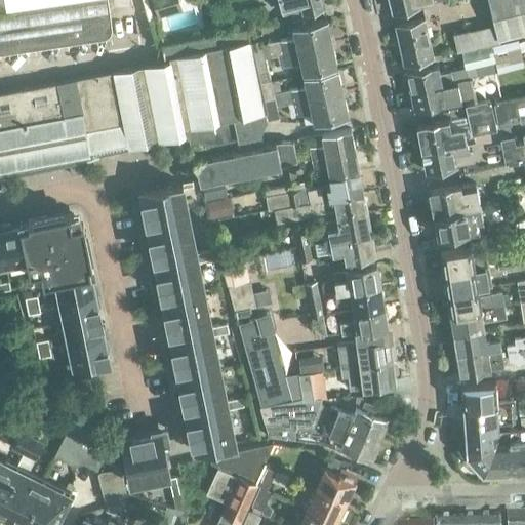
[(45,0),(40,1),(0,6),(0,50),(107,36),(109,35),(110,34),(112,33),(113,31),(114,30),(114,29),(115,28),(115,27),(115,25),(110,0),(45,0)]
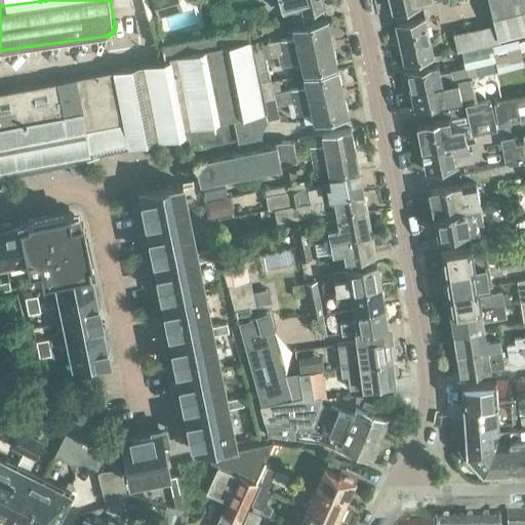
[(177,0),(152,0),(156,14),(179,9),(177,0)]
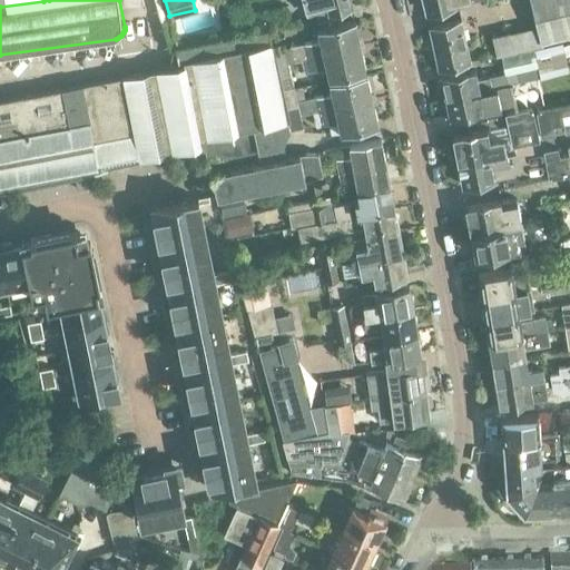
[(334,16),(333,10),(352,6),(350,0),(302,0),(306,13),(316,11),(318,20),(334,16)]
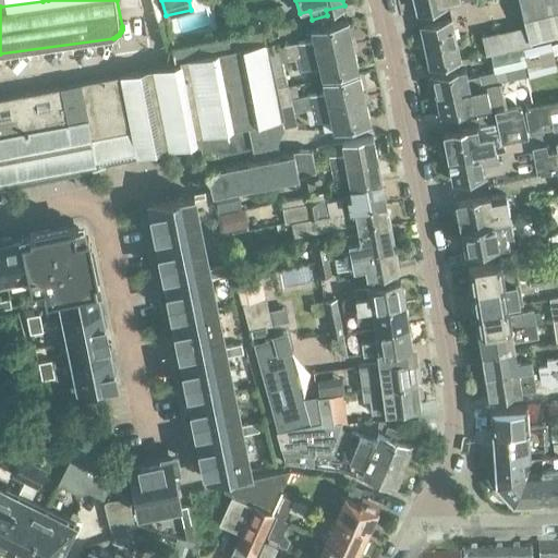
[(414,0),(417,11),(461,0),(414,0)]
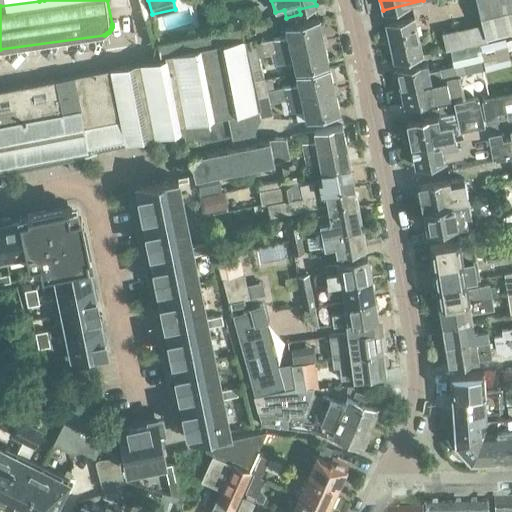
[(511,0),(475,0),(481,24),(457,29),(441,32),(444,51),(450,50),(485,43),(484,39),(511,32),(511,0)]
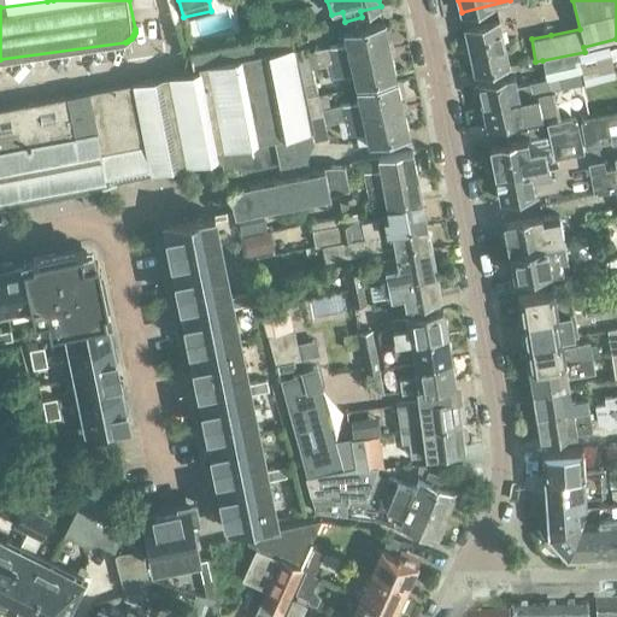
[(385,22),(344,31),(345,42),(312,50),(295,53),(299,69),(312,65),(312,66),(324,64),(391,48),(385,22)]
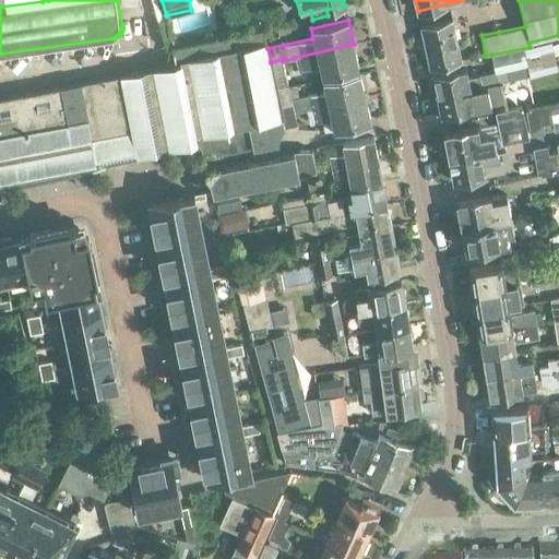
[(430,66),(461,59),(452,20),(421,26),(430,66)]
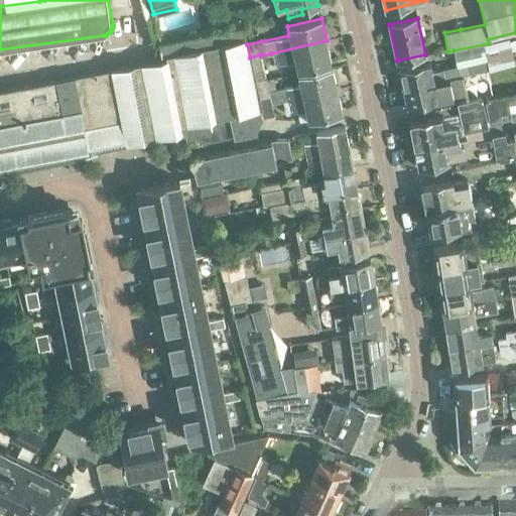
[(233,27),(213,32),(236,137),(255,133),(262,118),(263,118),(259,97),(255,81),(266,79),(263,67),(253,69),(250,57),(247,44),(245,44),(241,26),(233,27)]
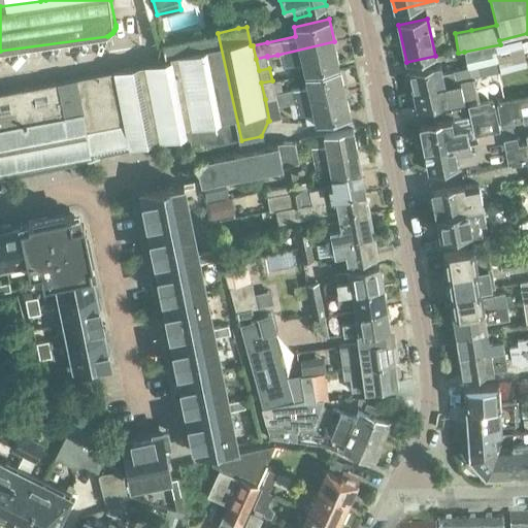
[(189,133),(194,151),(241,140),(218,33),(212,34),(163,44),(166,59),(76,77),(92,158),(100,156),(99,154),(188,133),(189,133)]
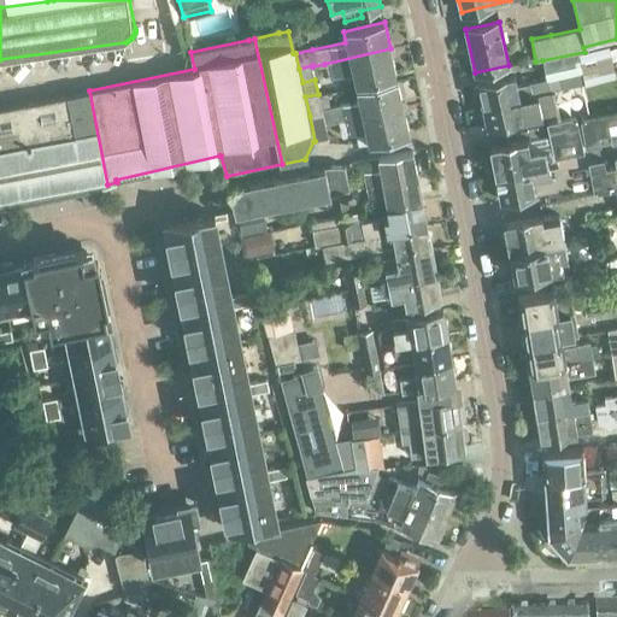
[(550,90),(616,77),(610,47),(585,52),(542,60),(546,80),(510,87),(507,77),(477,84),(482,105),(550,90)]
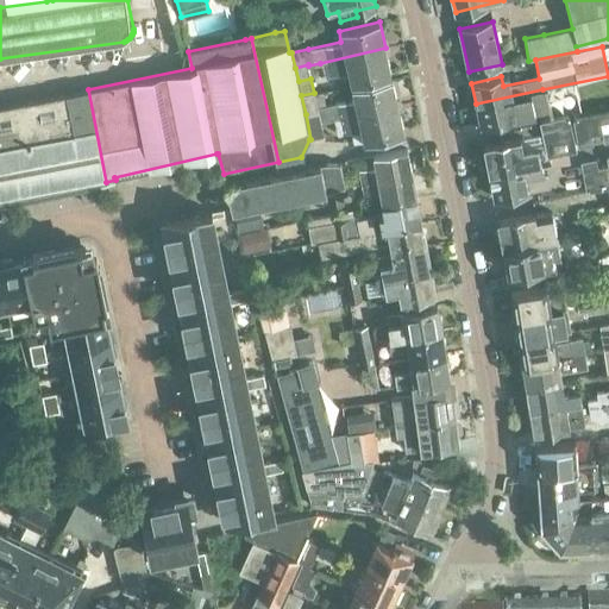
[(390,74),(385,48),(320,63),(325,79),(347,73),(350,82),(390,74)]
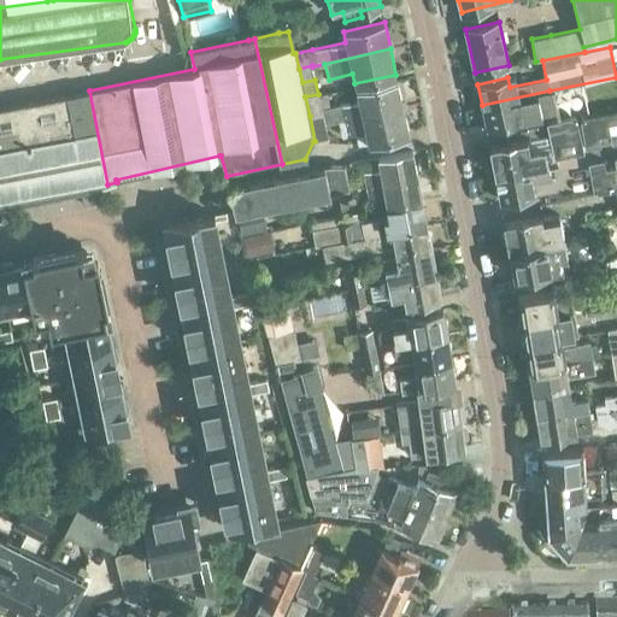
[(303,82),(315,80),(312,66),(312,65),(299,69),(303,82)]
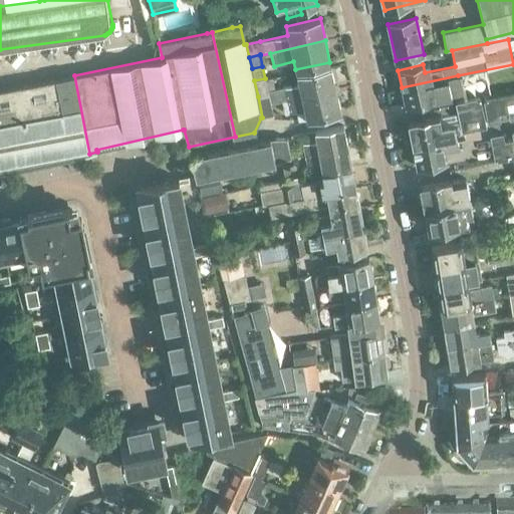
[(513,63),(513,64),(458,75),(402,87),(406,105),(437,98),(435,91),(460,85),(459,79),(463,79),(465,89),(500,82),(500,83),(513,80),(513,63)]
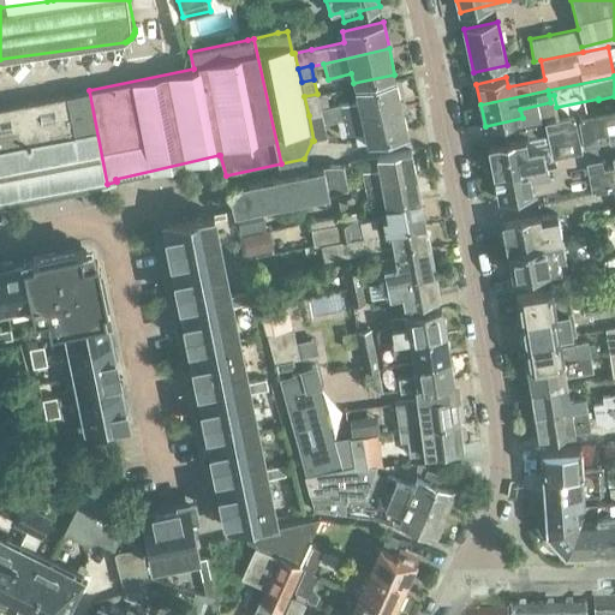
[(351,119),(350,117),(401,106),(395,79),(354,89),(357,100),(321,108),(317,94),(304,96),(309,115),(321,113),(323,124),(341,120),(351,119)]
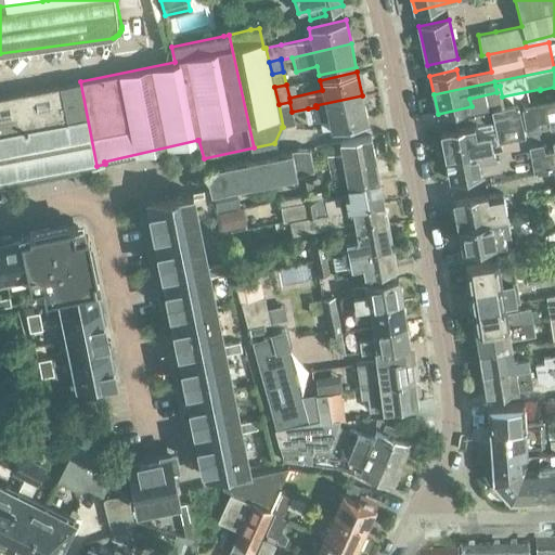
[(0,185),(97,166),(80,81),(40,89),(0,95),(0,185)]
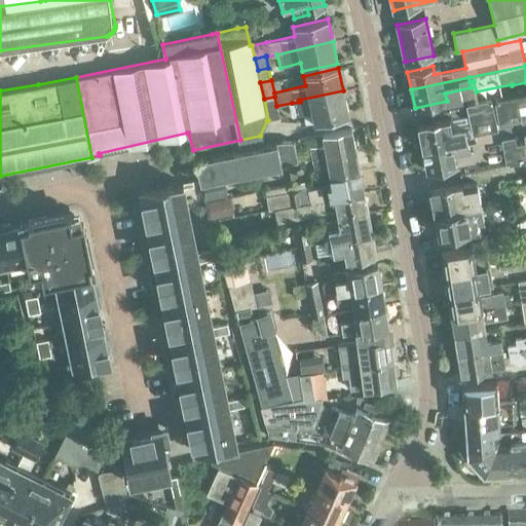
[(300,102),(292,103),(295,114),(302,112),(305,123),(313,120),(348,113),(343,90),(299,100),(300,102)]
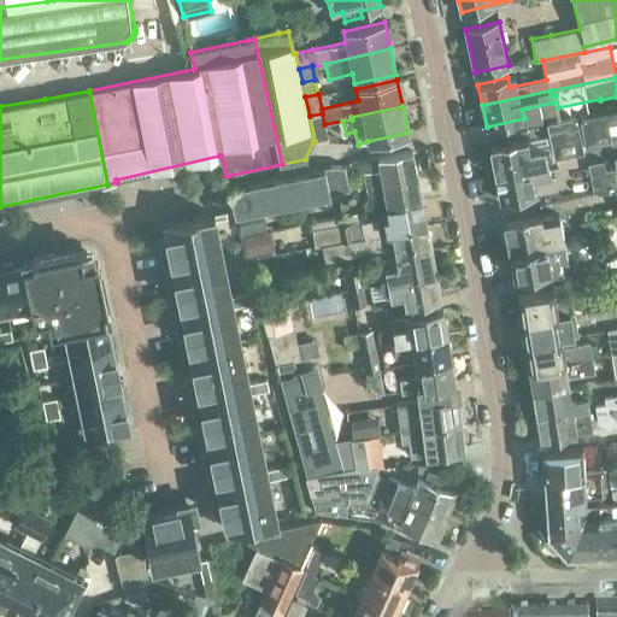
[(616,141),(616,110),(581,118),(587,148),(601,145),(599,136),(611,134),(612,144),(616,141)]
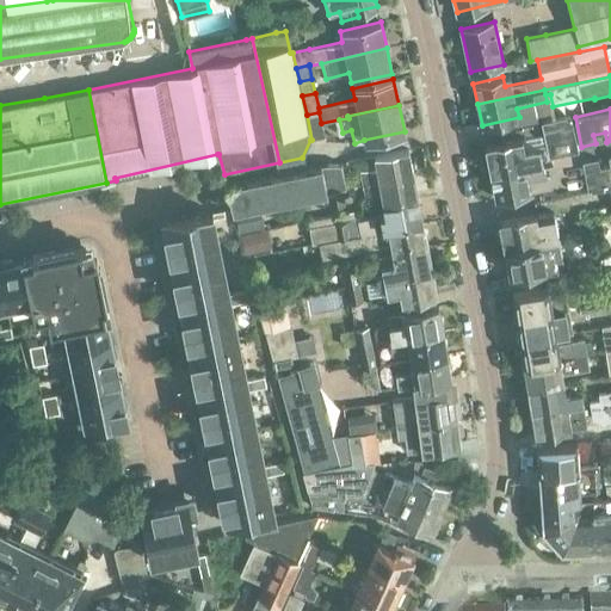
[(325,137),(321,123),(319,112),(307,115),(312,140),(325,137)]
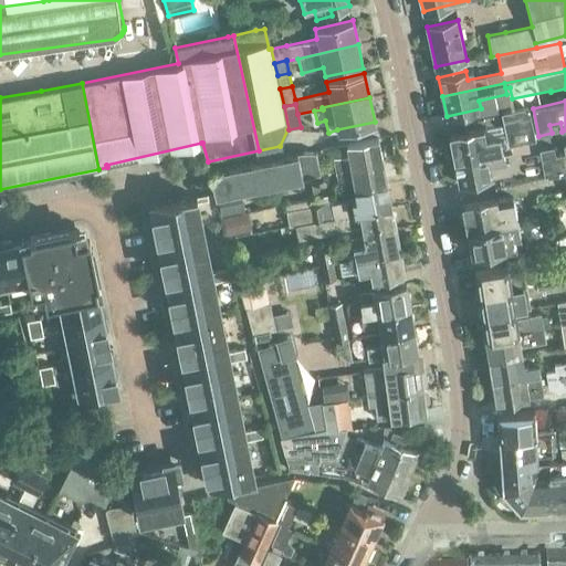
[(503,149),(510,146),(536,140),(530,108),(501,114),(504,135),(485,139),(483,129),(450,136),(454,159),(503,149)]
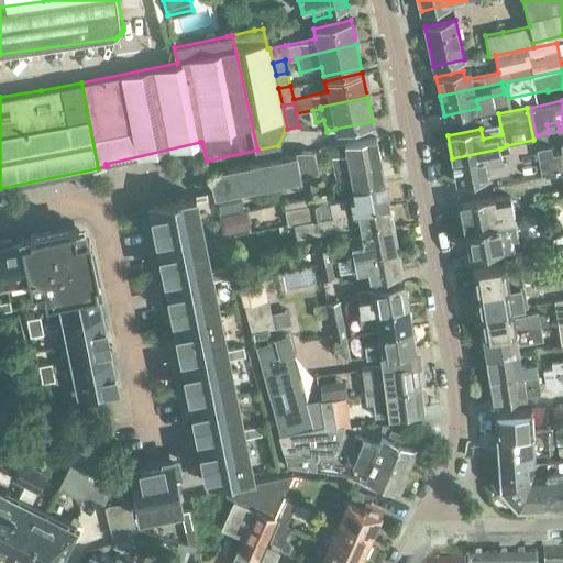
[(376,138),(345,144),(346,155),(330,157),(332,170),(381,161),(376,138)]
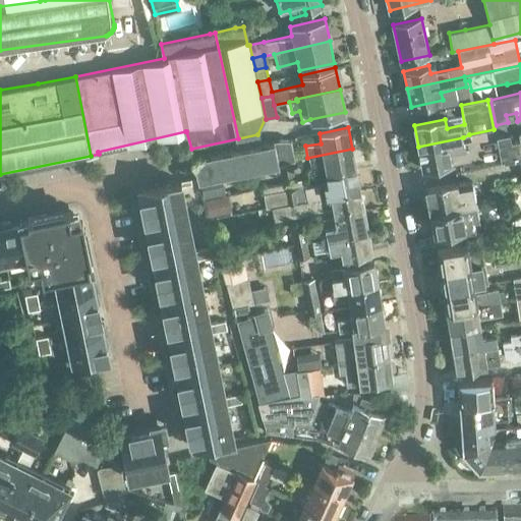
[(503,163),(520,159),(520,132),(519,133),(520,140),(512,142),(510,134),(498,137),(503,163)]
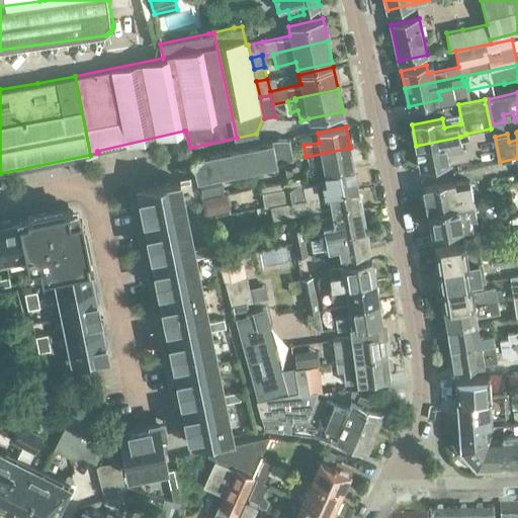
[(216,176),(277,164),(272,140),(258,143),(256,134),(237,138),(190,148),(192,155),(191,155),(198,179),(216,176)]
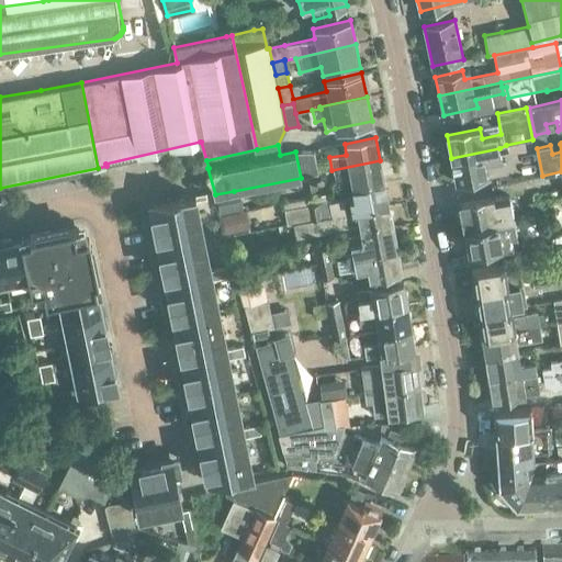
[(499,148),(451,158),(456,182),(489,176),(487,168),(502,165),(499,152),(506,149),(506,145),(499,148)]
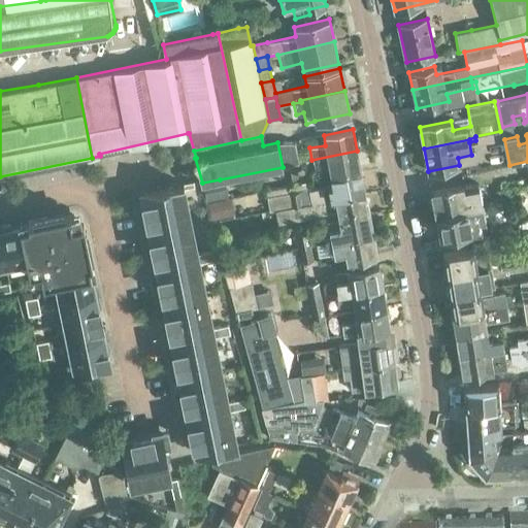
[(285,140),(277,142),(283,167),(294,165),(299,164),(295,141),(285,140)]
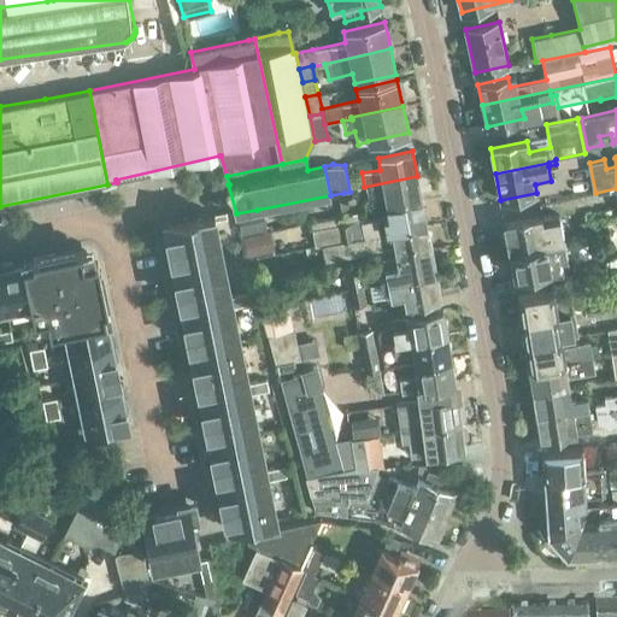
[(417,176),(364,187),(366,201),(385,198),(386,207),(422,200),(417,176)]
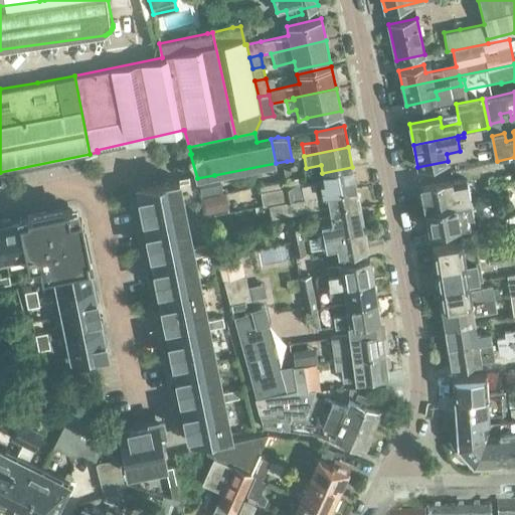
[(287,161),(276,163),(278,176),(289,173),(287,161)]
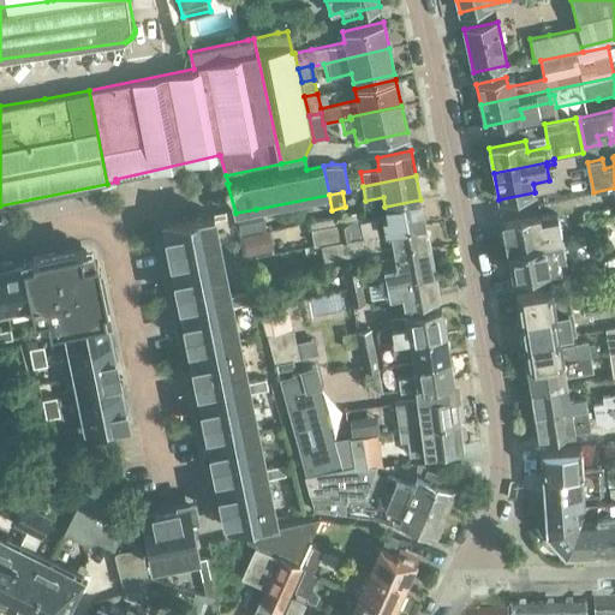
[(322,243),(425,224),(421,199),(384,207),(387,218),(359,222),(357,212),(311,221),(312,230),(315,244),(322,243)]
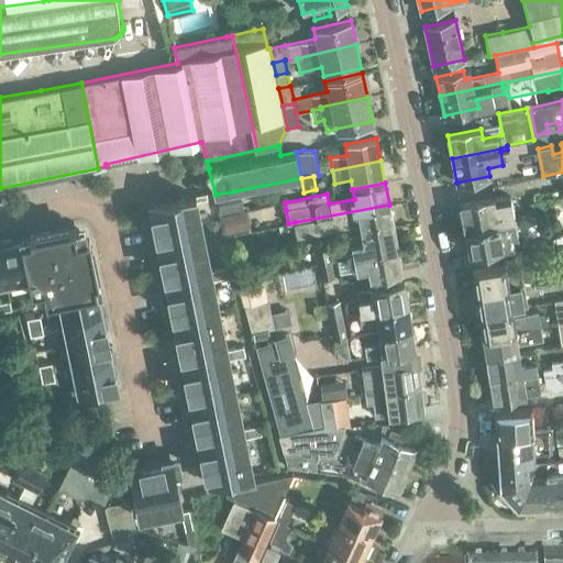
[(239,210),(234,191),(216,195),(220,214),(234,211),(239,210)]
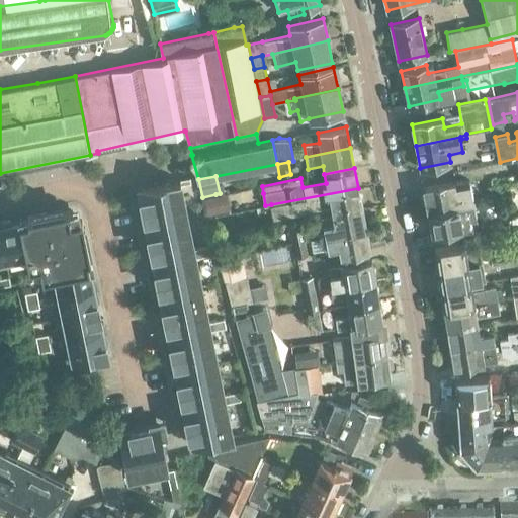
[(187,217),(181,184),(180,179),(141,187),(143,198),(142,198),(145,216),(146,216),(148,225),(187,217)]
